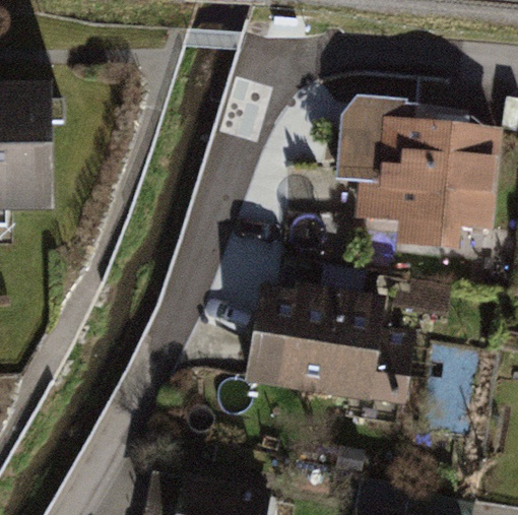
[(46,77),(0,77),(0,207),(47,208),(46,77)]
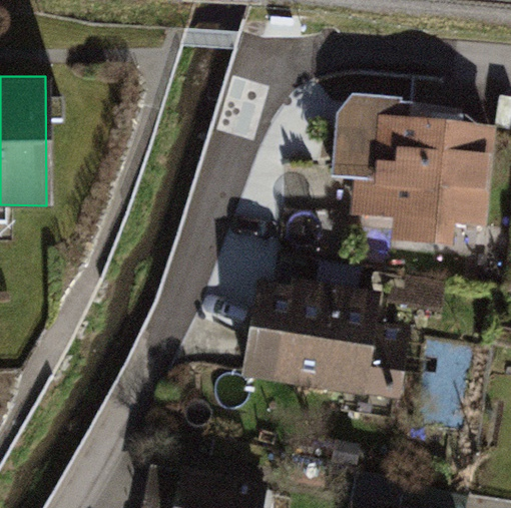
[(402,96),(351,93),(336,110),(332,175),(352,177),(348,213),(393,218),(390,240),(450,247),(453,222),(484,225),(496,125),(400,114),(402,96)]
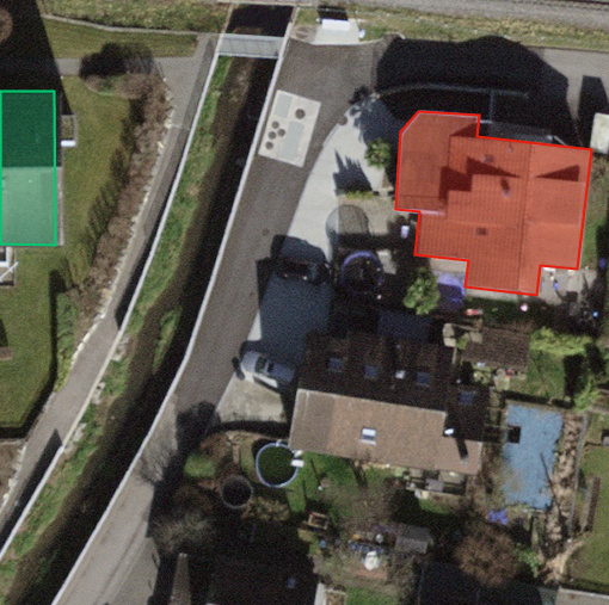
[(448,378),(454,345),(346,327),(345,337),(306,329),(288,444),(475,475),(491,386),(448,378)]
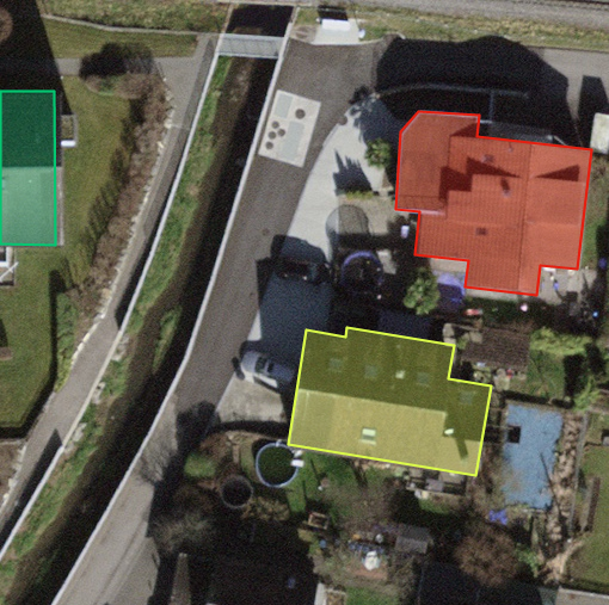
[(314,604),(321,569),(214,550),(213,557),(178,550),(168,604),(173,604),(314,604)]
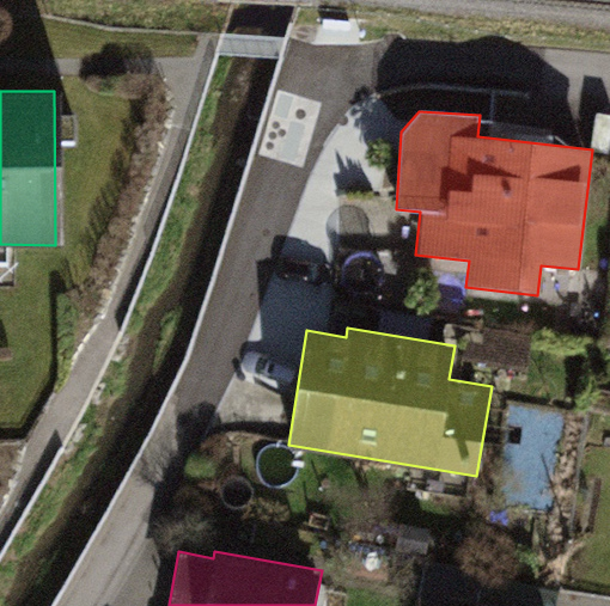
[(504,605),(424,592),(420,605),(504,605)]
